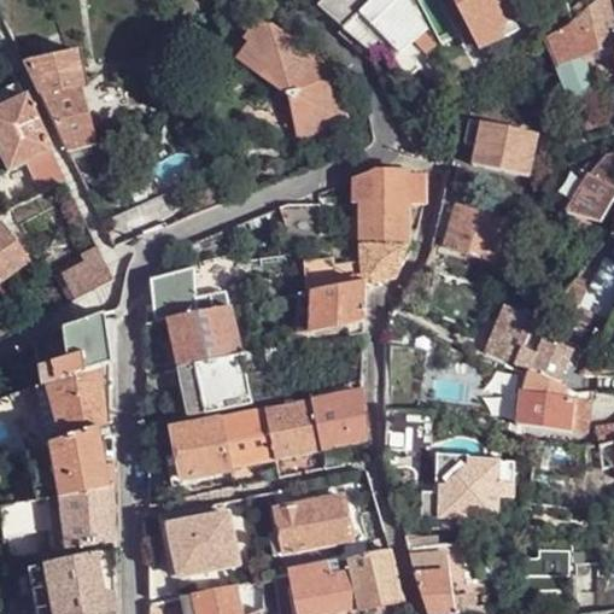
[(320,6),(341,27),(358,11),(367,0),(322,0),(317,4),(320,6)]
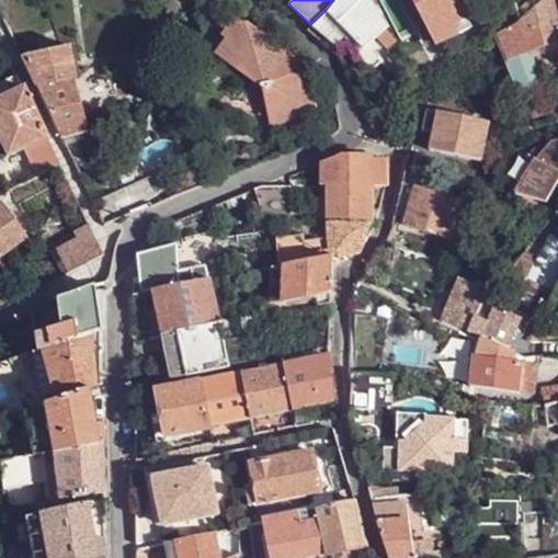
[(377,16),(362,0),(333,0),(326,10),(342,27),(360,45),(357,47),(356,48),(367,61),(373,61),(386,53),(382,48),(389,37),(377,16)]
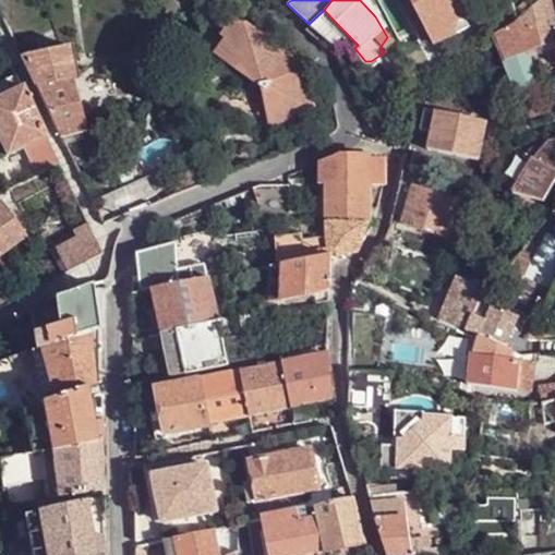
[(411,0),(432,41),(454,31),(449,21),(462,14),(455,0),(411,0)]
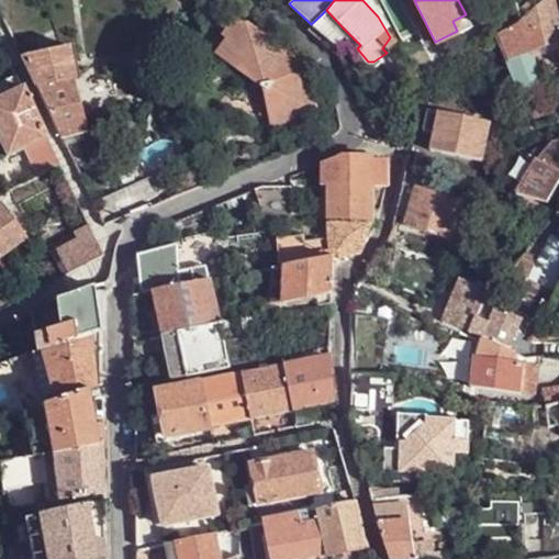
[(498,33),(511,65),(530,54),(558,36),(558,35),(558,30),(552,0),(538,0),(520,19),(517,21),(498,33)]
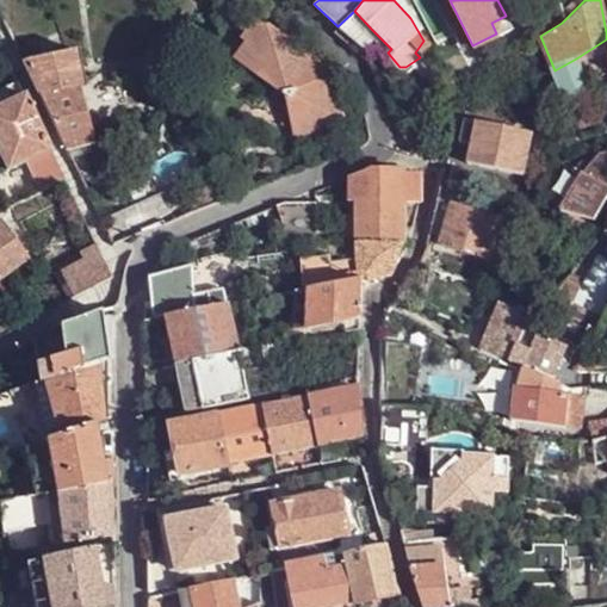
[(354,11),(338,26),(358,44),(372,30),(354,11)]
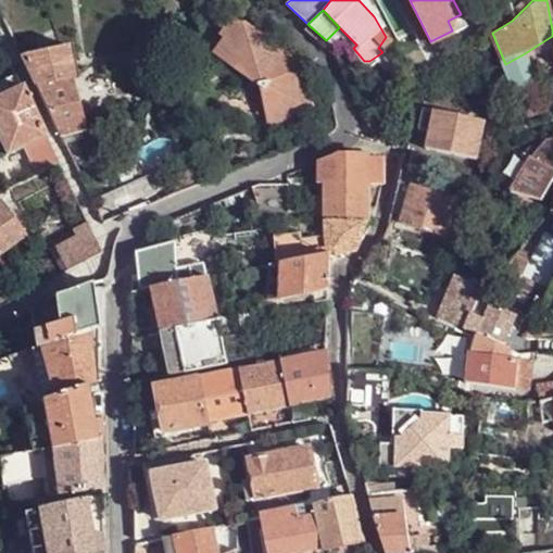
[(223,34),(213,49),(260,84),(266,122),(296,117),(294,110),(312,107),(305,62),(243,19),(240,20),(233,13),(218,30),(223,34)]
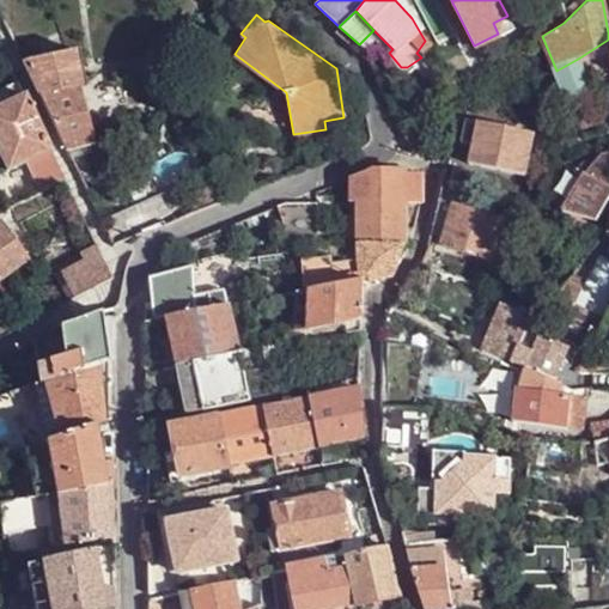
[(84,84),(74,44),(19,58),(36,92),(75,85),(84,84)]
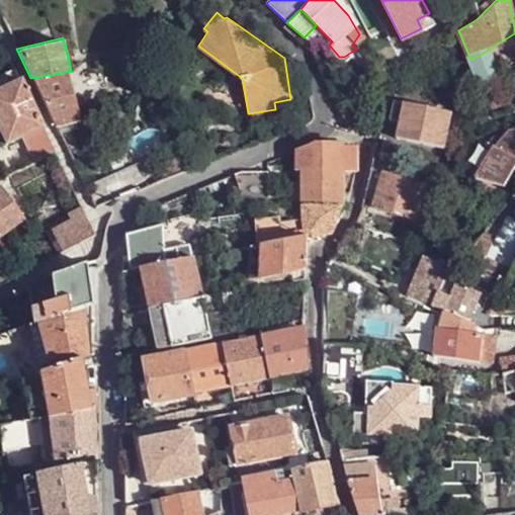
[(470,60),(481,82),(494,77),(489,50),(470,60)]
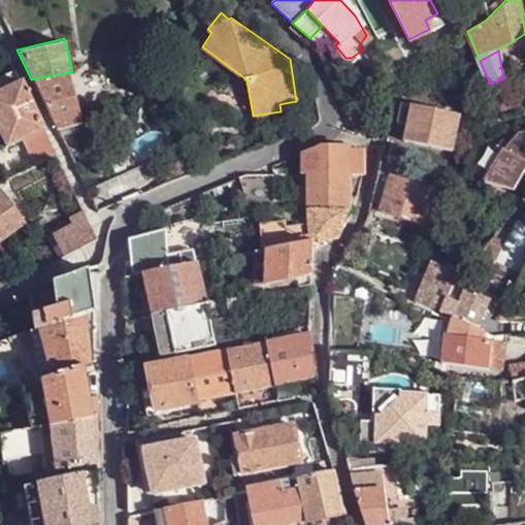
[(76,120),(65,73),(31,79),(55,126),(76,120)]
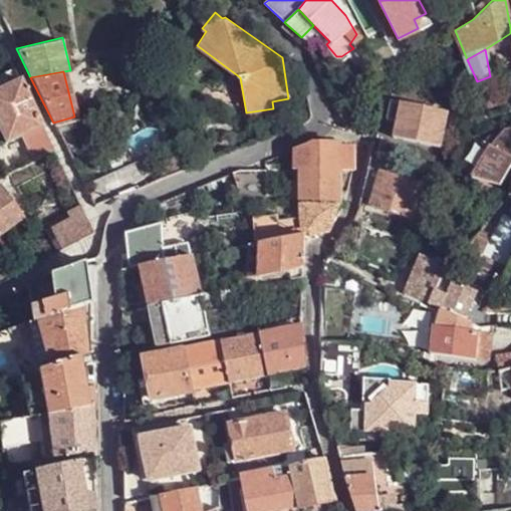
[(40,121),(18,76),(0,85),(0,132),(4,141),(20,132),(40,121)]
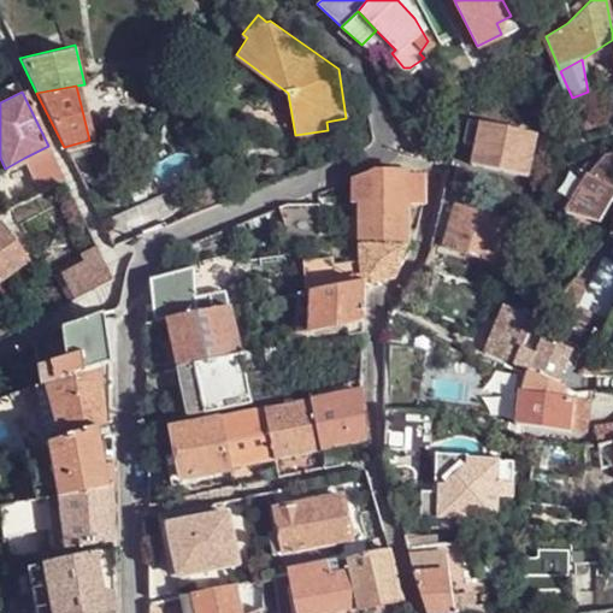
[(601,130),(588,92),(572,98),(585,136),(601,130)]
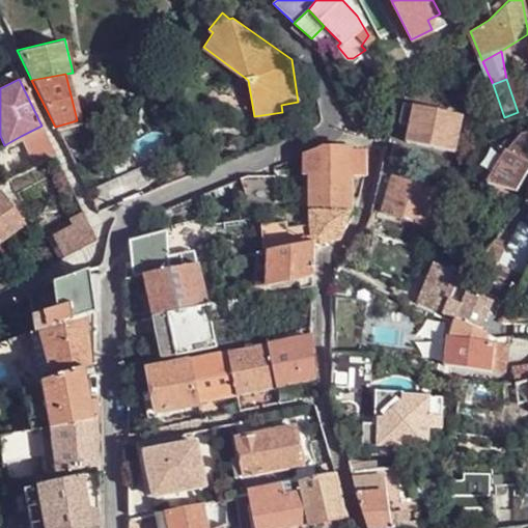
[(414,105),(397,101),(393,119),(410,122),(414,105)]
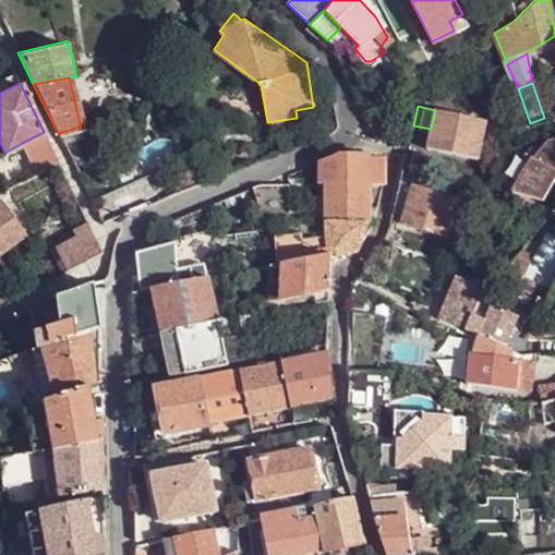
[(475,156),(484,120),(435,110),(431,129),(426,146),(475,156)]
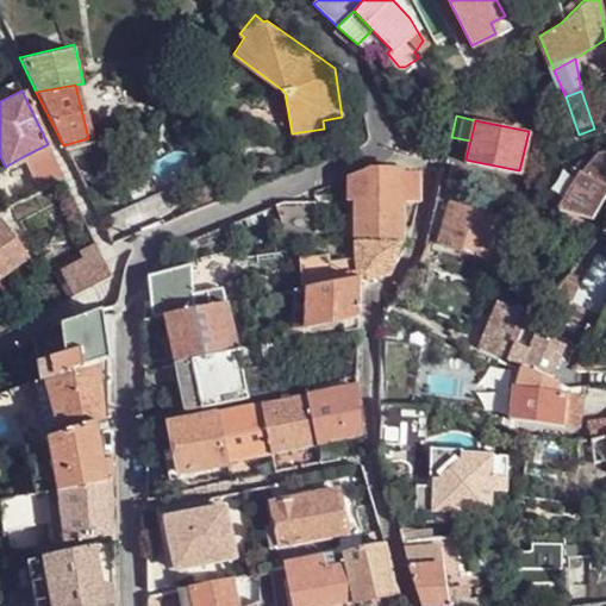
[(425,145),(430,157),(442,155),(443,139),(425,145)]
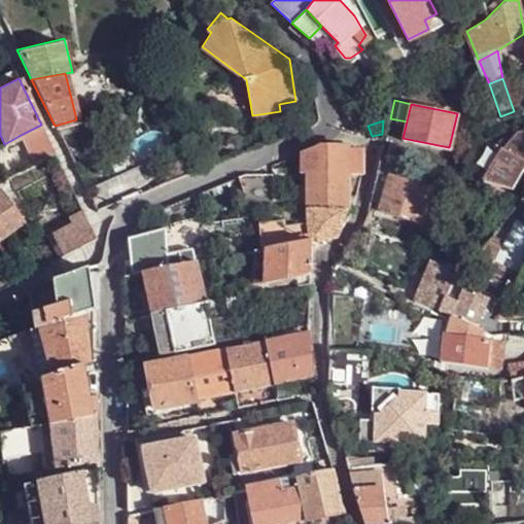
[(55,151),(41,125),(21,135),(34,162),(55,151)]
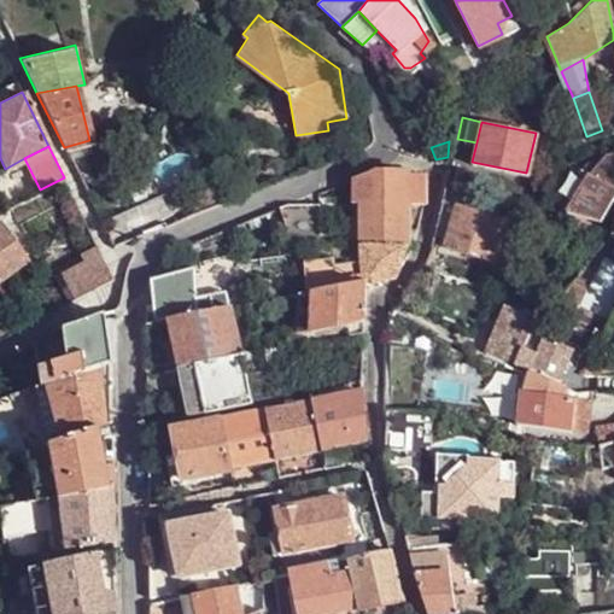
[(613,174),(608,152),(590,173),(613,187),(613,174)]
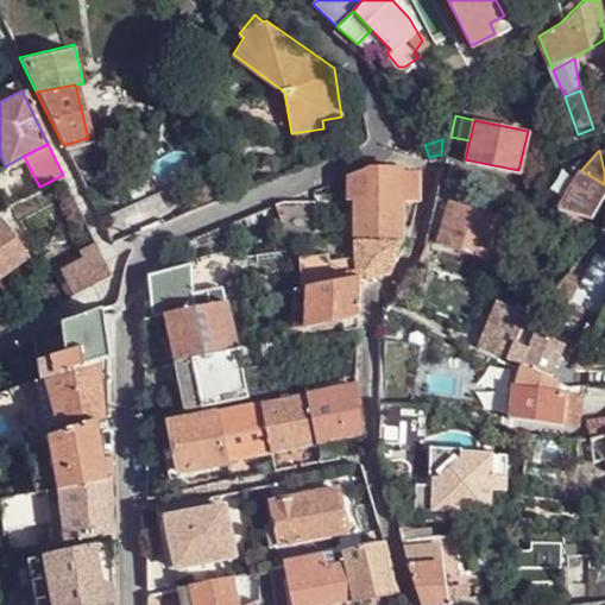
[(399,169),(399,165),(369,168),(369,195),(355,196),(354,237),(398,237),(398,197),(399,169)]
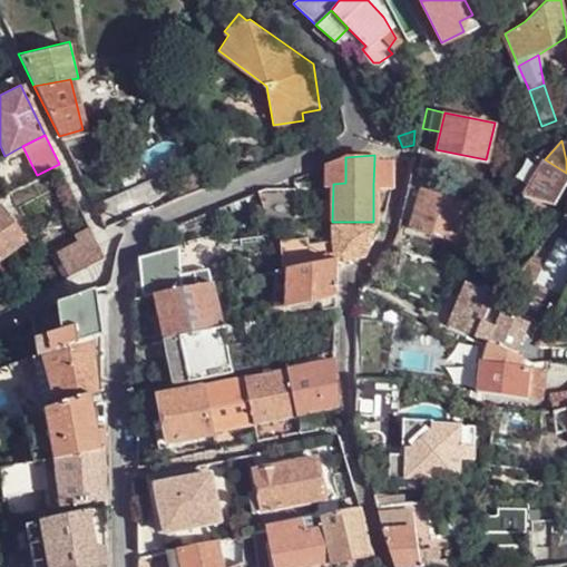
[(345,183),(345,157),(328,164),(328,184),(333,184),(345,183)]
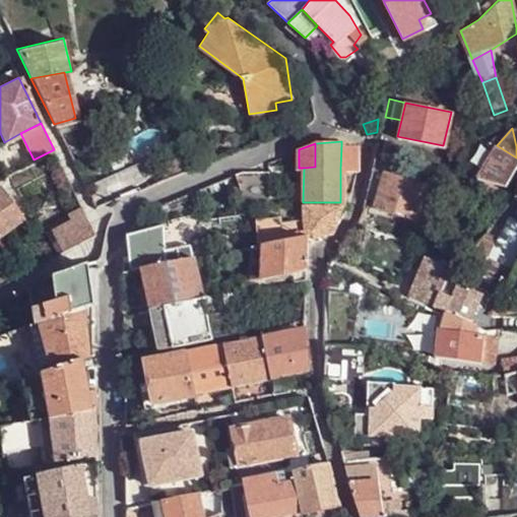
[(356,143),(341,144),(340,169),(356,169),(356,143)]
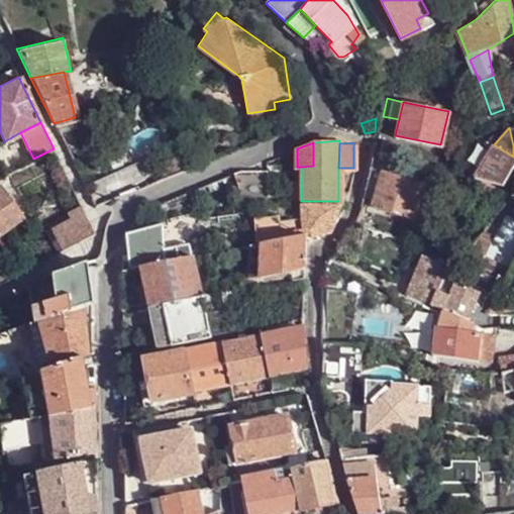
[(474,175),(502,183),(503,181),(513,163),(513,157),(494,144),(493,143),(474,175)]
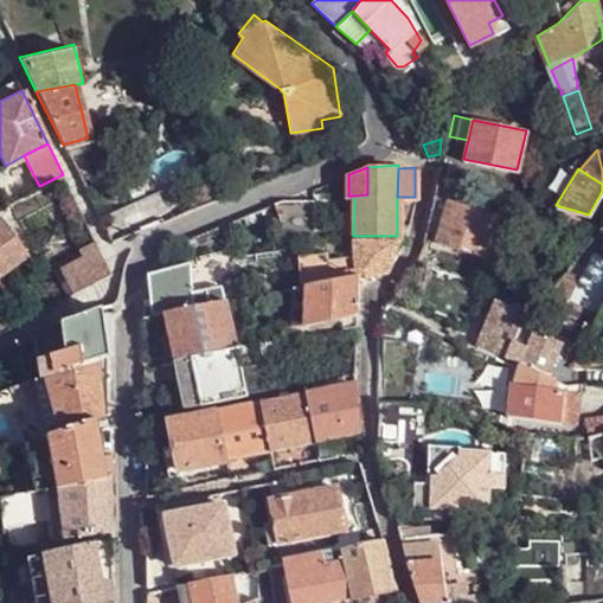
[(104,210),(117,236),(122,235),(211,199),(205,180),(180,190),(175,178),(104,210)]
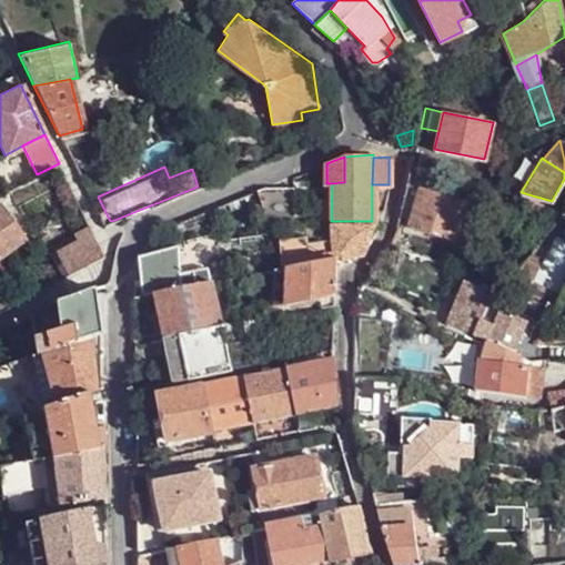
[(400,198),(400,204),(412,208),(419,185),(405,182),(400,198)]
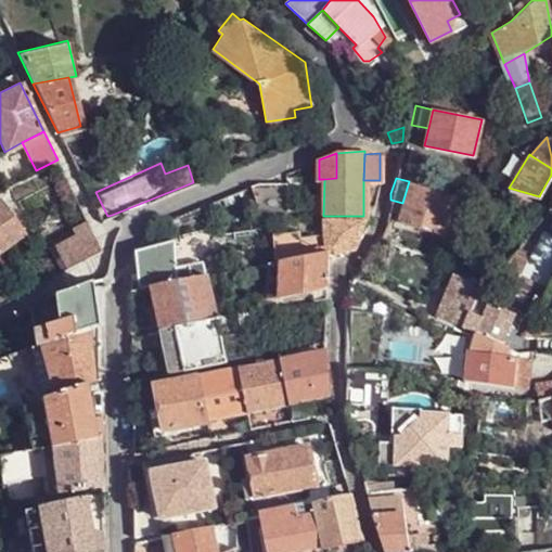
[(443,232),(453,195),(409,181),(402,203),(398,218),(443,232)]
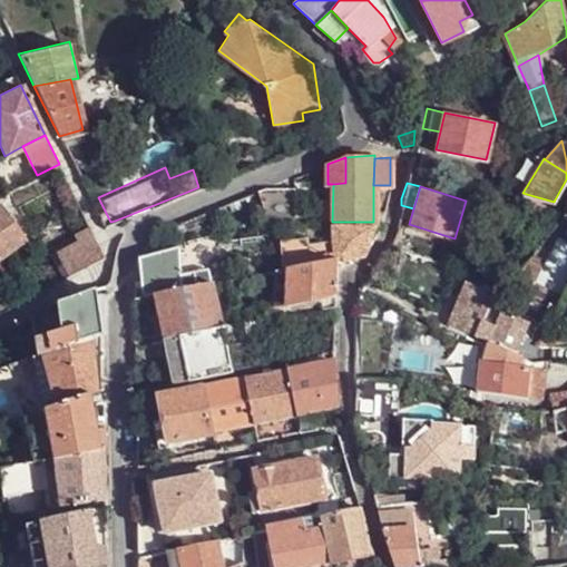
[(293,223),(294,188),(266,189),(256,193),(270,222),(293,223)]
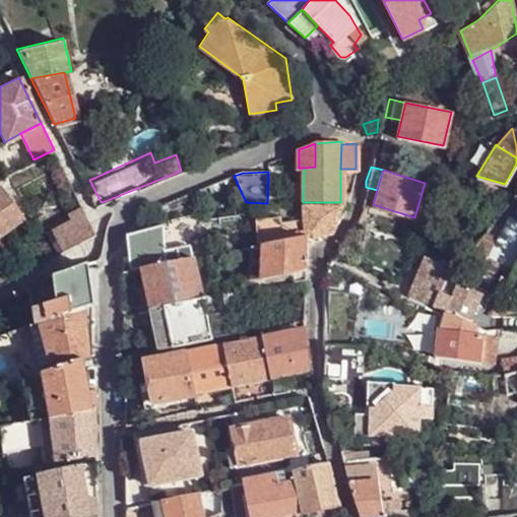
[(505,184),(476,176),(473,189),(497,196),(505,184)]
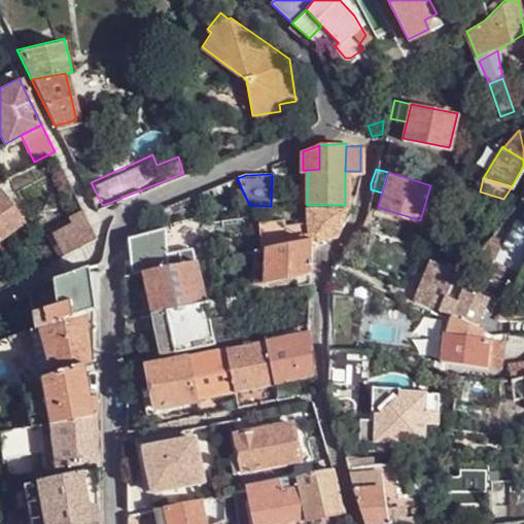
[(21,220),(0,191),(0,236),(21,220)]
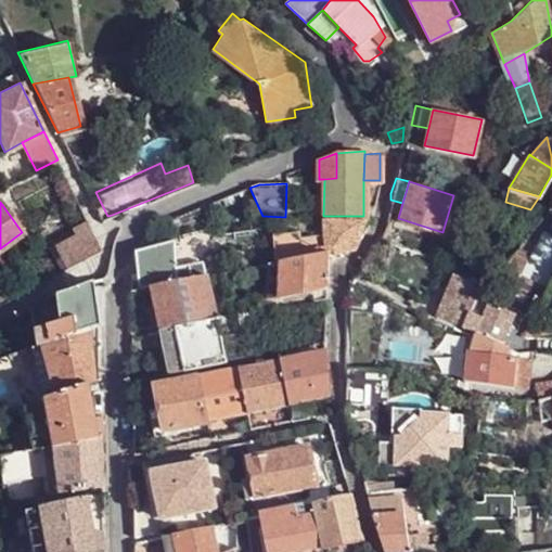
[(363,216),(323,216),(323,232),(326,251),(355,249),(363,216)]
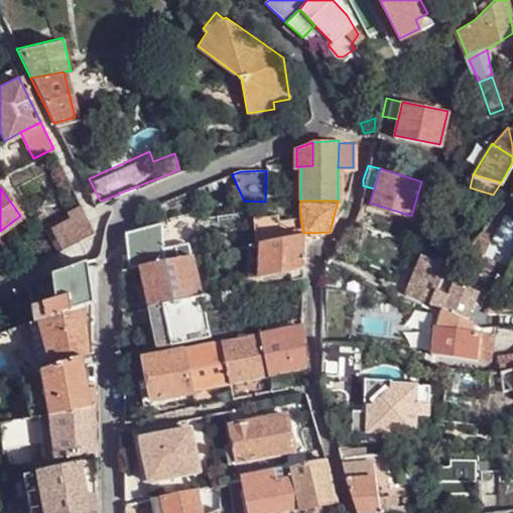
[(68,216),(48,226),(60,248),(83,236),(93,231),(86,217),(80,202),(65,210),(68,216)]
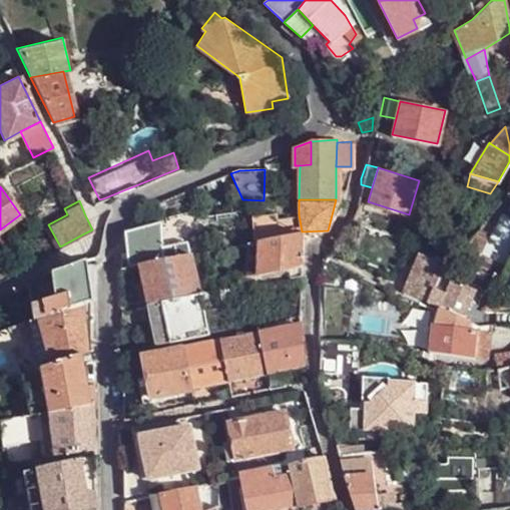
[(302,231),(299,214),(274,219),(278,236),(302,231)]
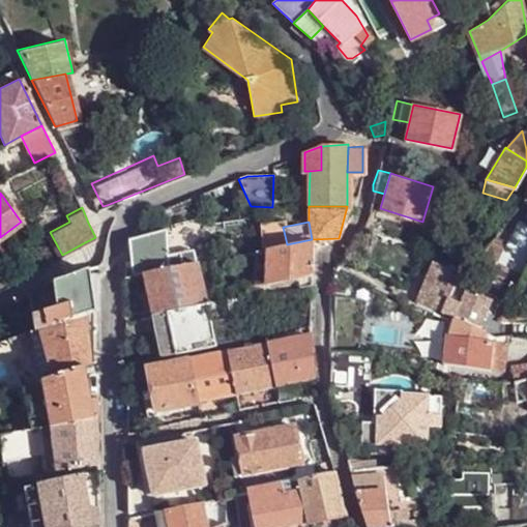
[(287,244),(283,227),(260,231),(266,250),(267,249),(287,244)]
